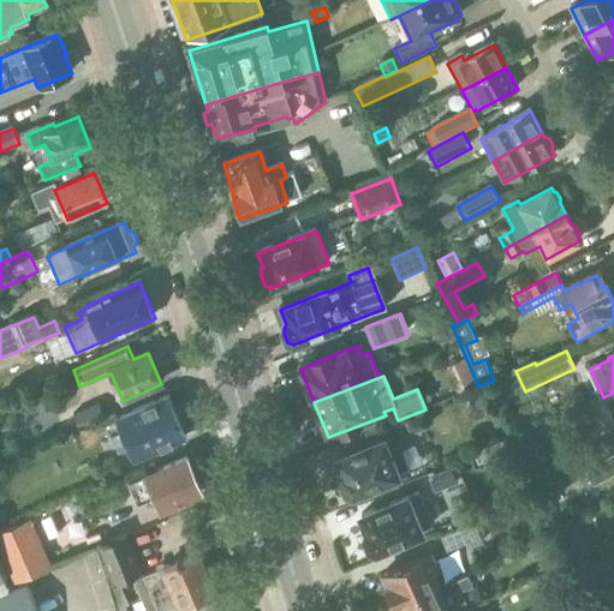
[(613,393),(603,397),(613,419),(613,393)]
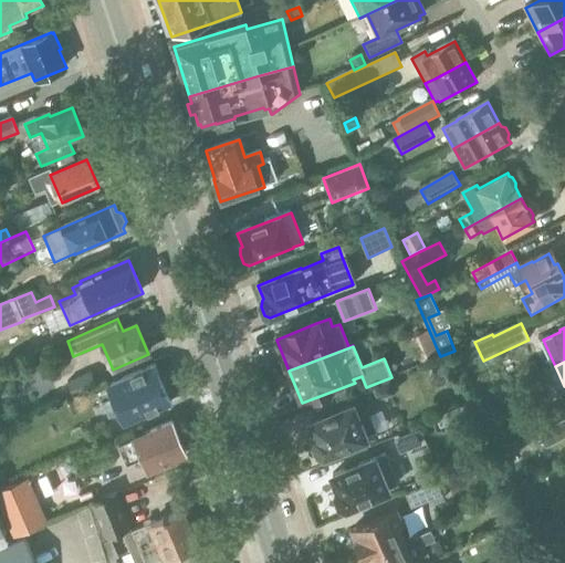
[(154,366),(107,386),(114,402),(104,406),(108,418),(119,415),(124,425),(171,404),(154,366)]
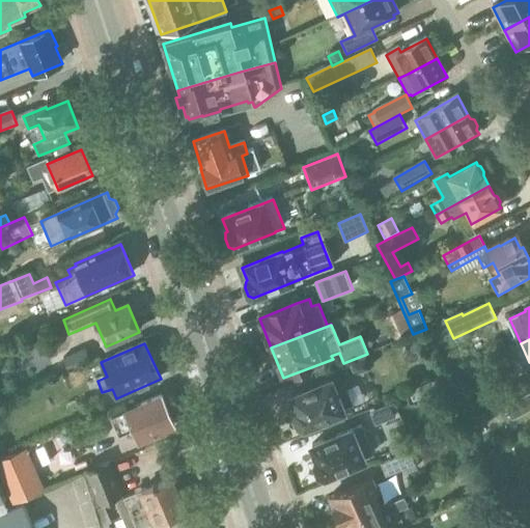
[(70,373),(92,363),(87,352),(64,361),(70,373)]
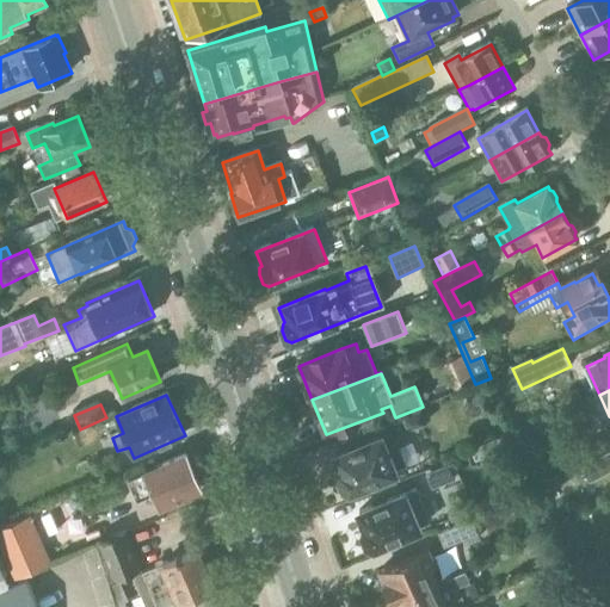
[(408,433),(427,425),(423,410),(402,417),(408,433)]
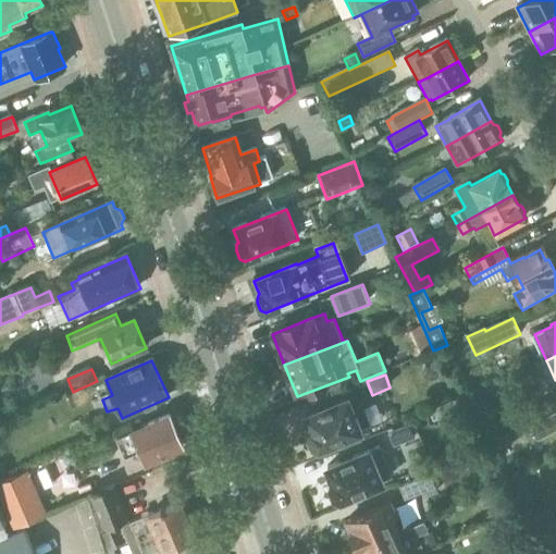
[(345,402),(345,399),(306,417),(311,430),(309,435),(312,444),(320,450),(359,432),(358,430),(370,426),(357,396),(345,402)]
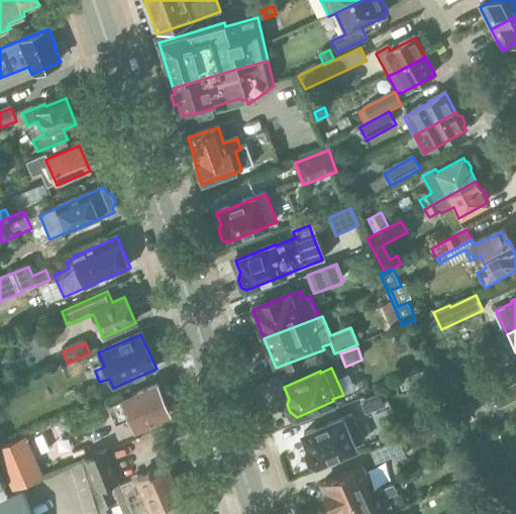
[(515,371),(484,385),(490,396),(491,396),(515,384),(515,371)]
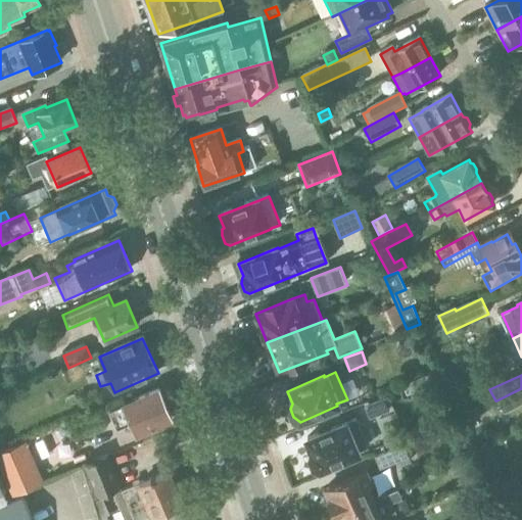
[(521,388),(496,400),(505,414),(521,404),(521,388)]
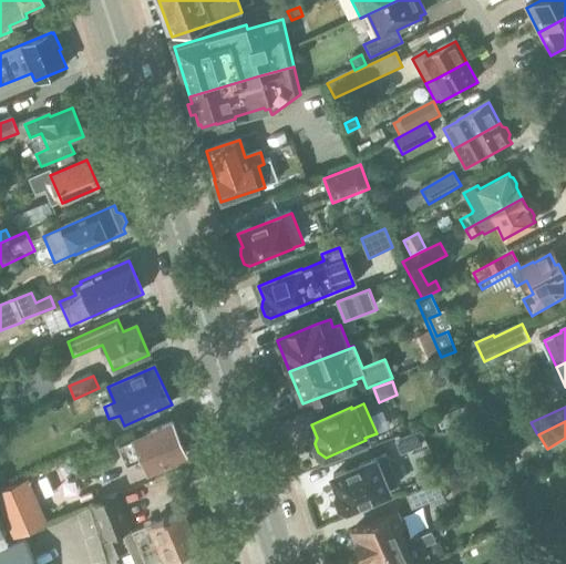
[(172,423),(117,448),(126,468),(143,461),(147,472),(186,455),(172,423)]
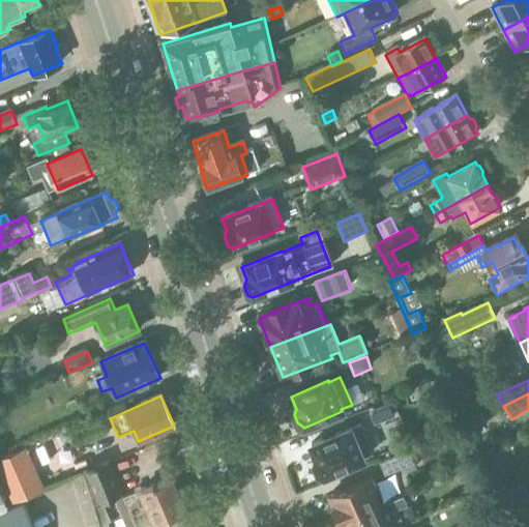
[(370,413),(375,426),(395,417),(390,404),(370,413)]
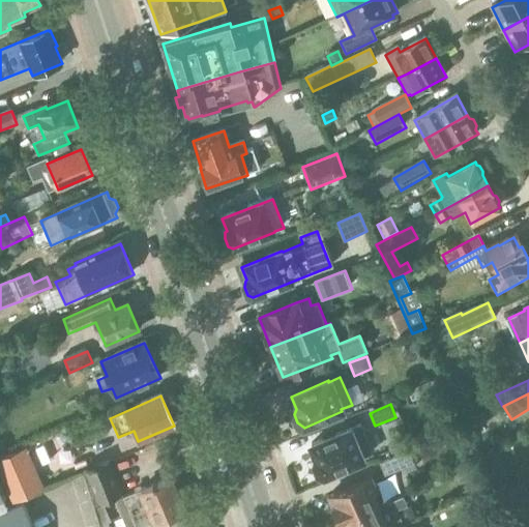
[(78,431),(84,445),(107,436),(100,421),(78,431)]
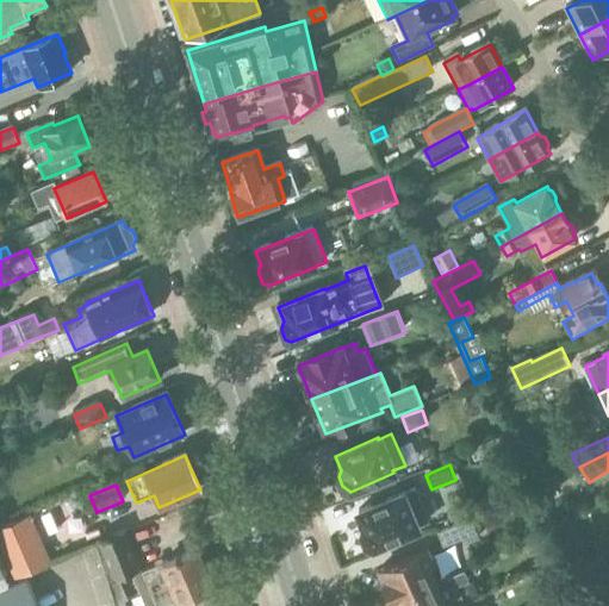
[(404,494),(359,513),(366,528),(362,535),(366,545),(373,548),(418,530),(429,525),(415,491),(404,495),(404,494)]
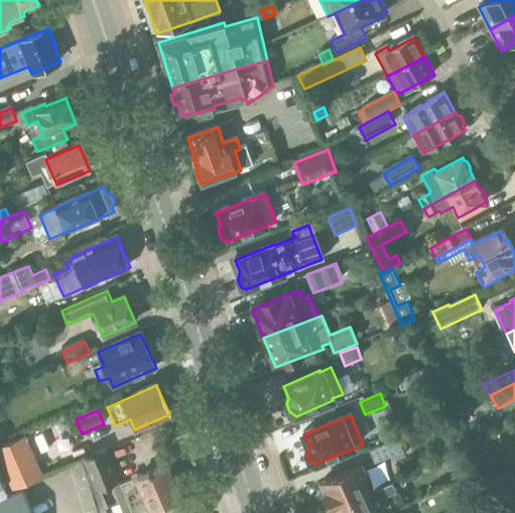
[(0,465),(11,491),(20,487),(42,478),(25,436),(0,446),(0,465)]
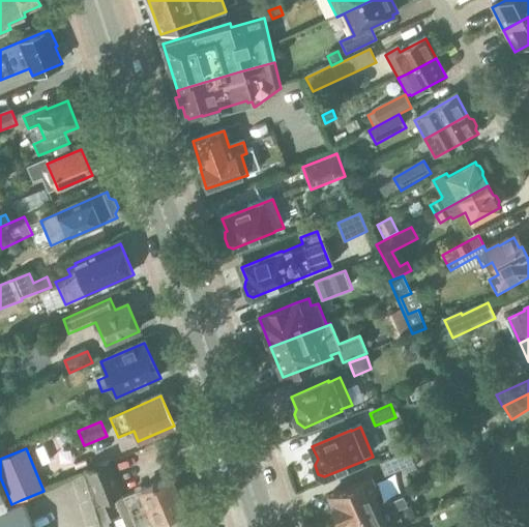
[(417,468),(410,451),(380,465),(385,477),(404,469),(406,473),(417,468)]
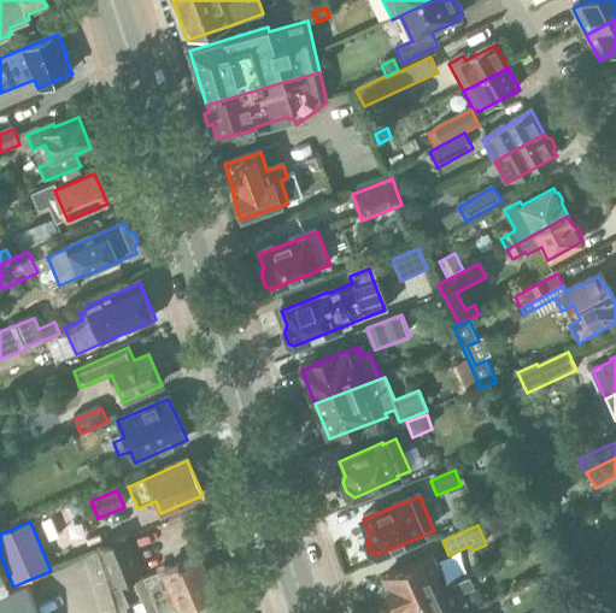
[(142,578),(141,578),(125,541),(97,552),(110,591),(134,582),(144,605),(206,577),(199,558),(144,582),(142,578)]
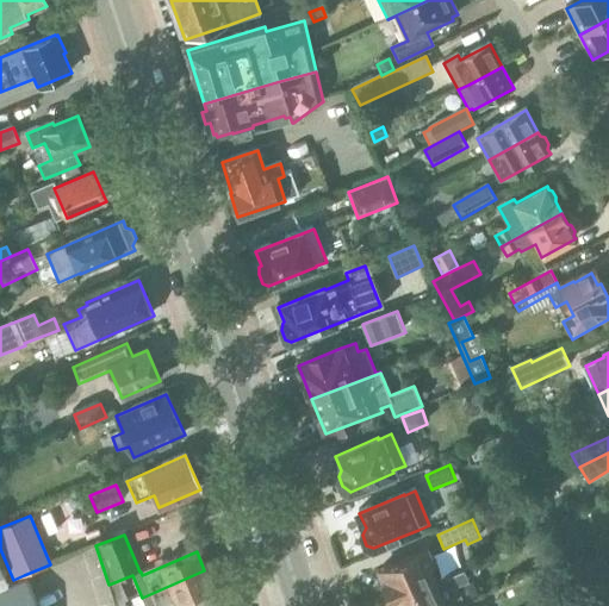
[(564,548),(572,566),(586,558),(579,541),(564,548)]
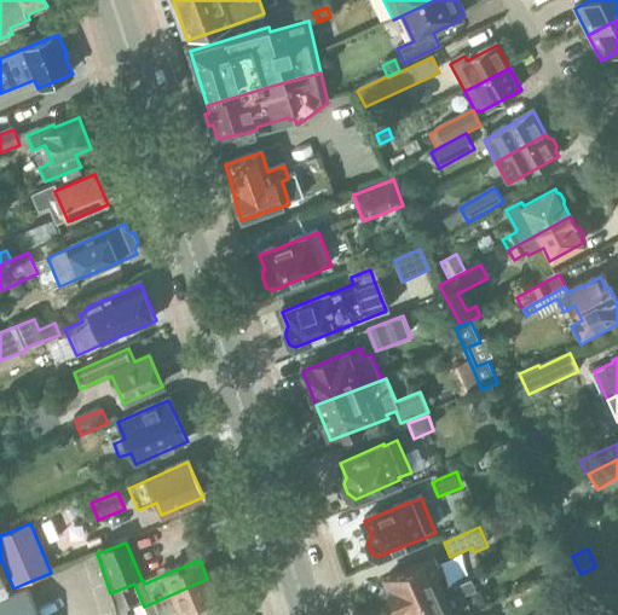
[(400,610),(442,592),(434,576),(442,573),(434,558),(385,581),(390,592),(387,592),(396,613),(400,610)]
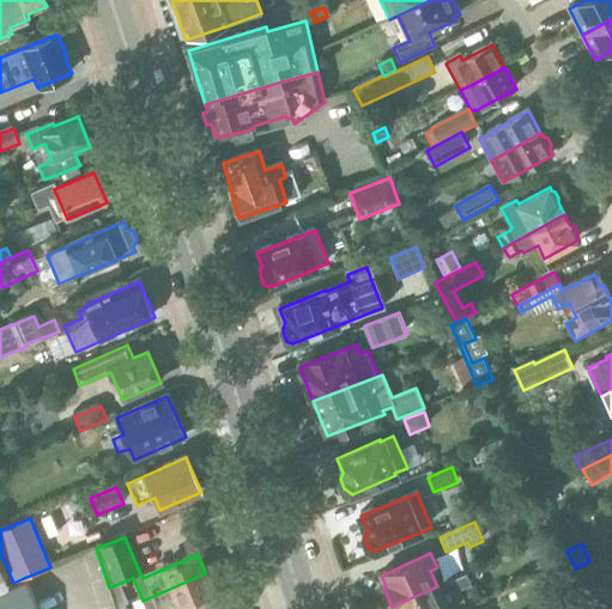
[(497,568),(494,560),(480,566),(484,576),(497,568)]
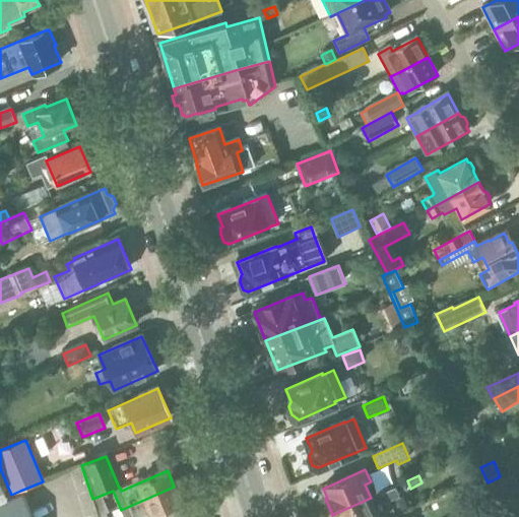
[(483,477),(474,481),(482,501),(492,496),(483,477)]
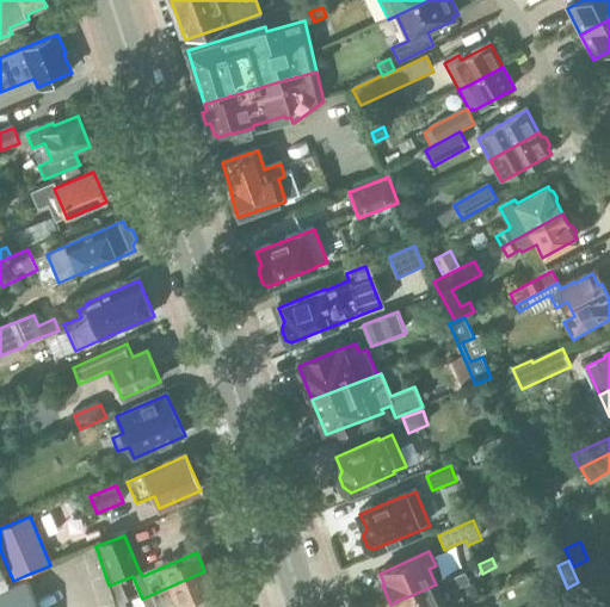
[(7,590),(1,577),(4,576),(0,568),(0,606),(37,606),(26,583),(7,590)]
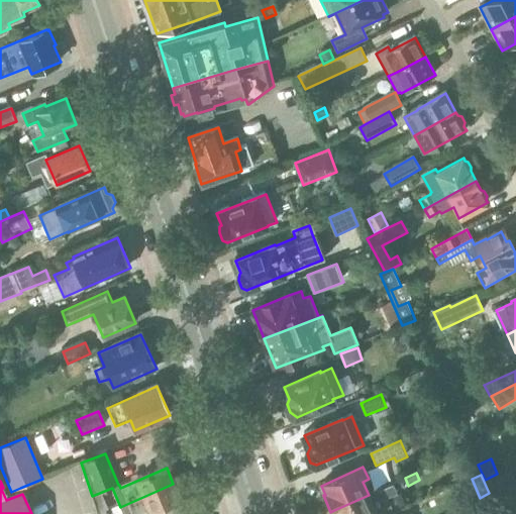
[(145,513),(180,499),(173,484),(120,507),(123,513),(145,513)]
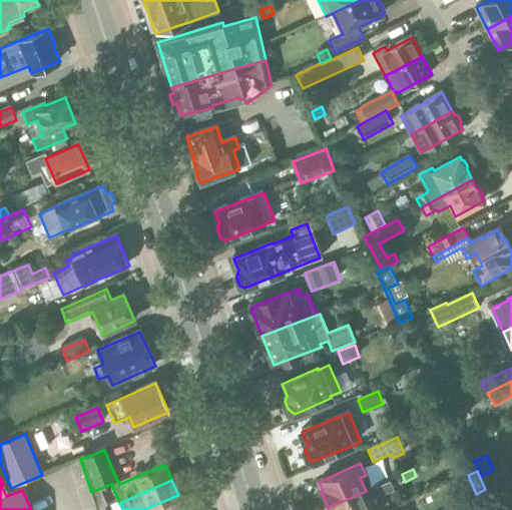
[(392,480),(378,486),(381,494),(395,488),(392,480)]
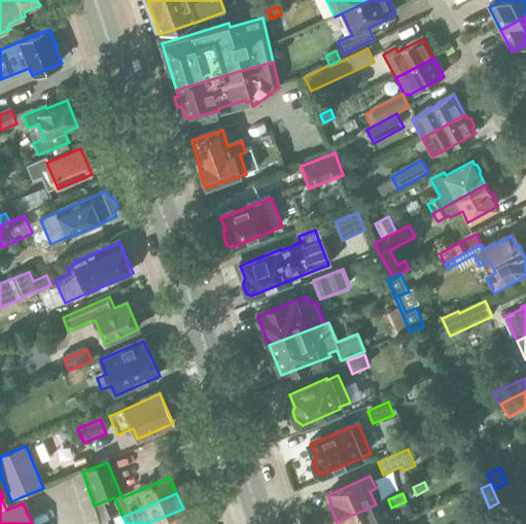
[(384,523),(376,504),(341,520),(343,523),(384,523)]
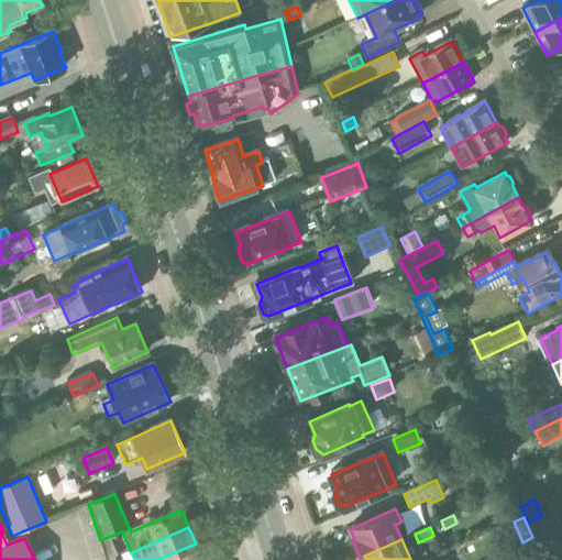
[(116,559),(116,558),(119,557),(116,546),(105,549),(107,559),(116,559)]
